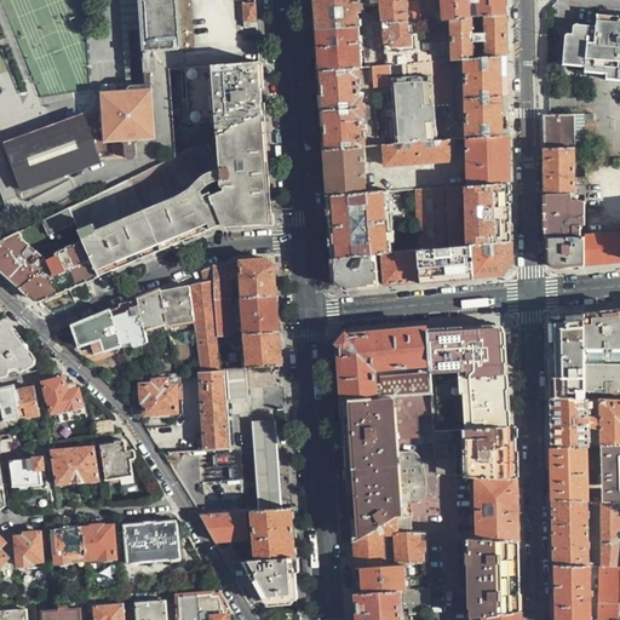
[(136,0),(139,35),(144,81),(133,82),(97,85),(98,110),(101,137),(112,136),(121,135),(135,133),(150,132),(148,89),(150,87),(149,72),(153,70),(150,49),(177,47),(172,0),(136,0)]
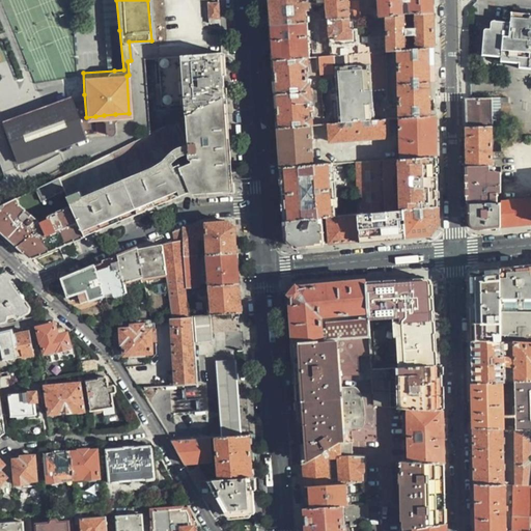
[(269,0),(272,32),(274,61),(305,58),(309,58),(306,10),(309,10),(309,3),(326,1),(329,56),(359,54),(356,19),(348,19),(347,0),(269,0)]
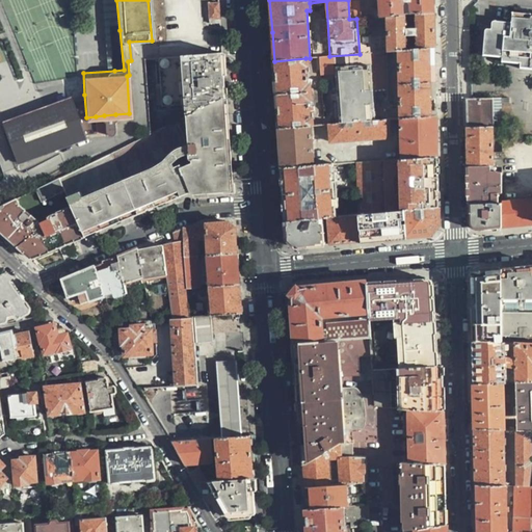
[(433,0),(357,0),(360,19),(368,18),(433,12),(433,0)]
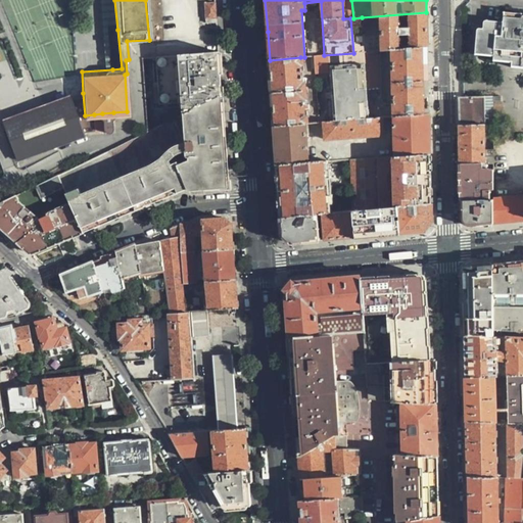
[(207,24),(217,22),(216,3),(199,4),(200,19),(207,19),(207,24)]
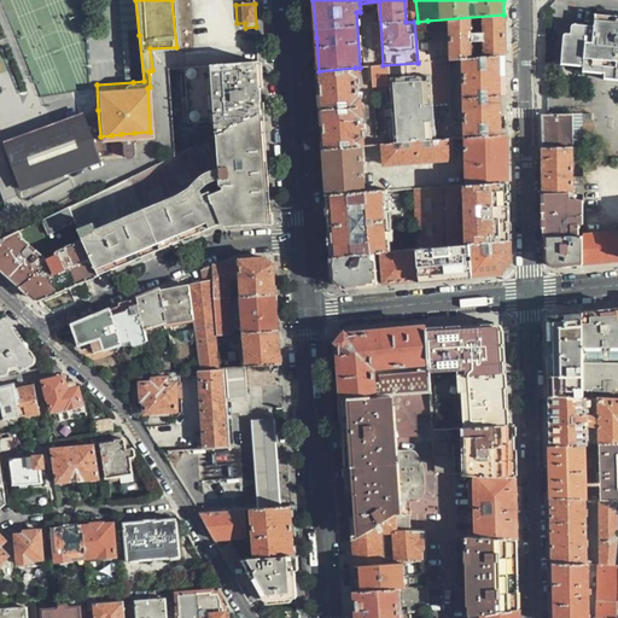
[(505,34),(503,15),(427,21),(430,62),(465,58),(505,54),(505,34)]
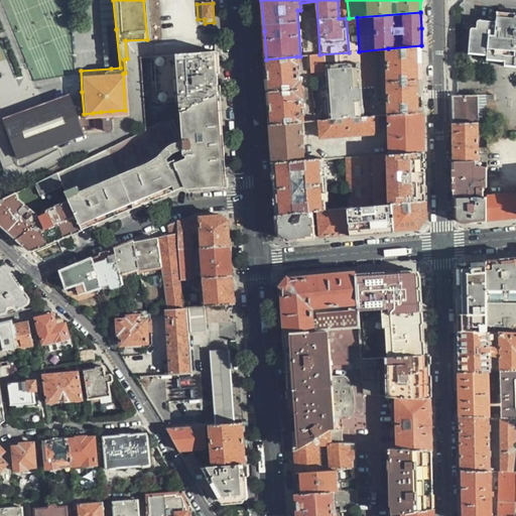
[(515,16),(507,16),(507,13),(495,12),(495,21),(475,20),(474,26),(469,26),(468,52),(486,53),(485,59),(503,61),(502,66),(515,67),(515,16)]
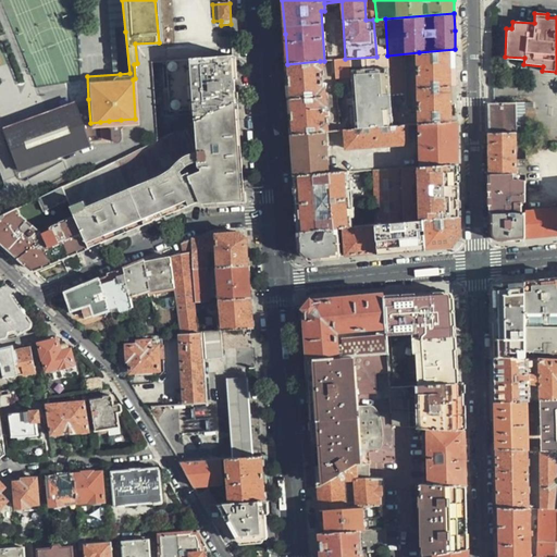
[(130,73),(125,32),(116,32),(120,74),(130,73)]
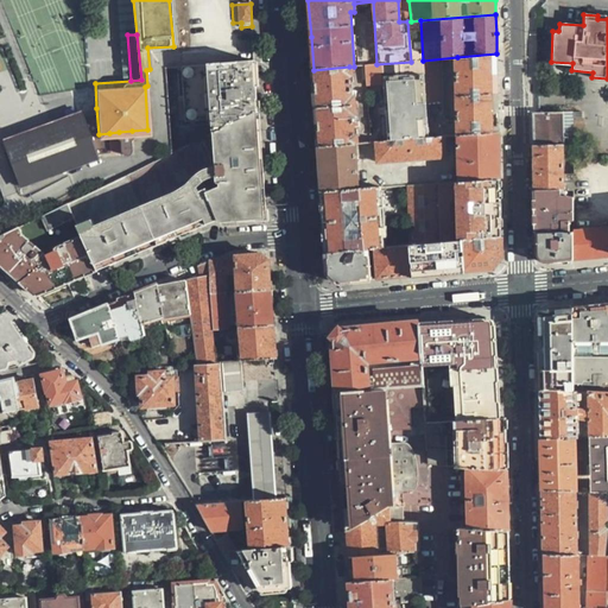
[(457,57),(460,134),(498,132),(498,118),(496,68),(496,54),(457,57)]
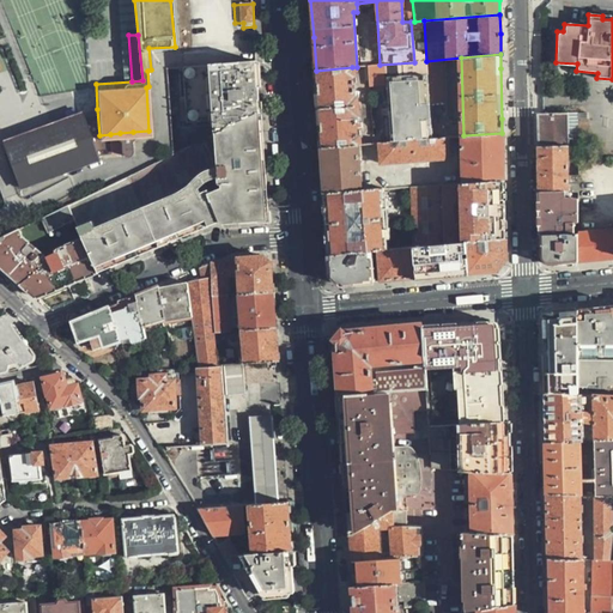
[(216,135),(260,115),(259,90),(256,61),(181,67),(186,123),(214,121),(216,135)]
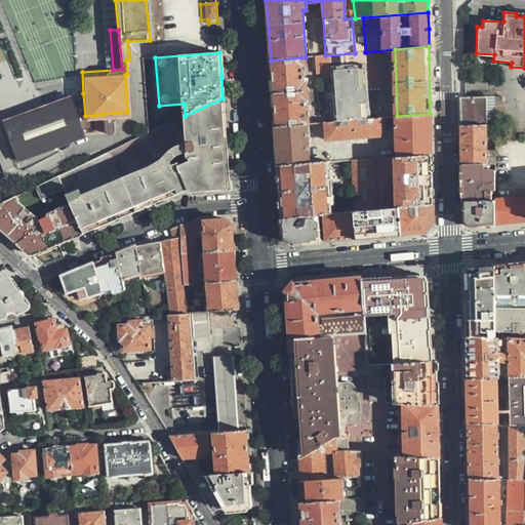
[(365,52),(355,53),(325,55),(312,56),(313,68),(315,67),(316,74),(331,74),(334,121),(370,118),(365,52)]
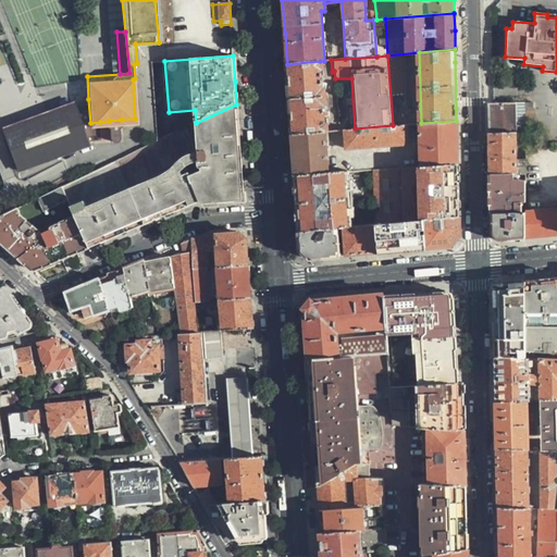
[(320,61),(287,64),(288,77),(291,119),(292,134),(325,132),(320,61)]
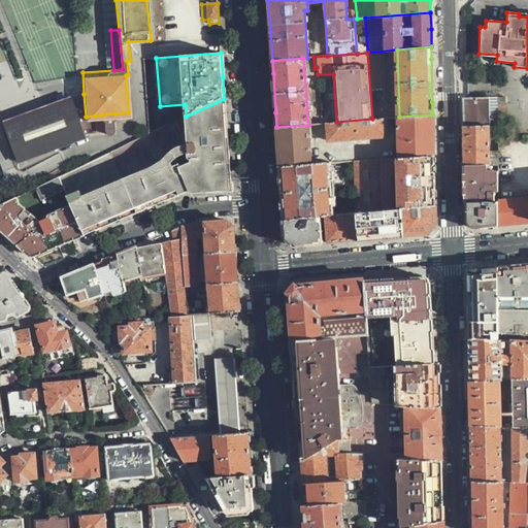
[(86,117),(84,94),(83,94),(80,94),(79,94),(78,94),(76,95),(75,95),(74,95),(72,95),(71,96),(70,97),(69,97),(67,98),(79,128),(96,127),(95,116),(86,117)]
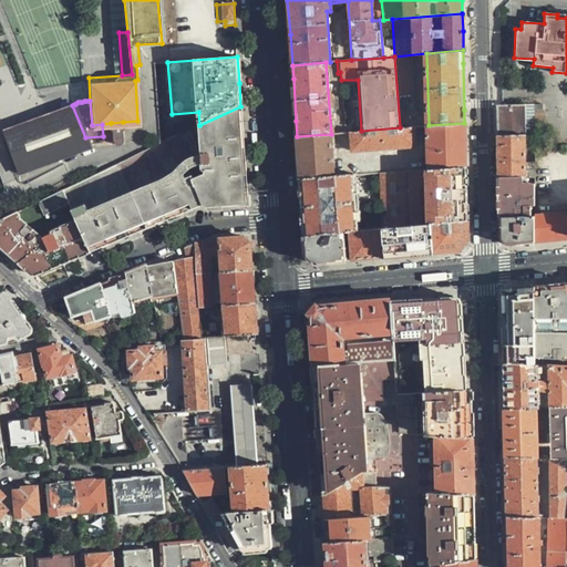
[(85,137),(72,105),(71,102),(0,130),(0,134),(14,169),(88,142),(85,137)]
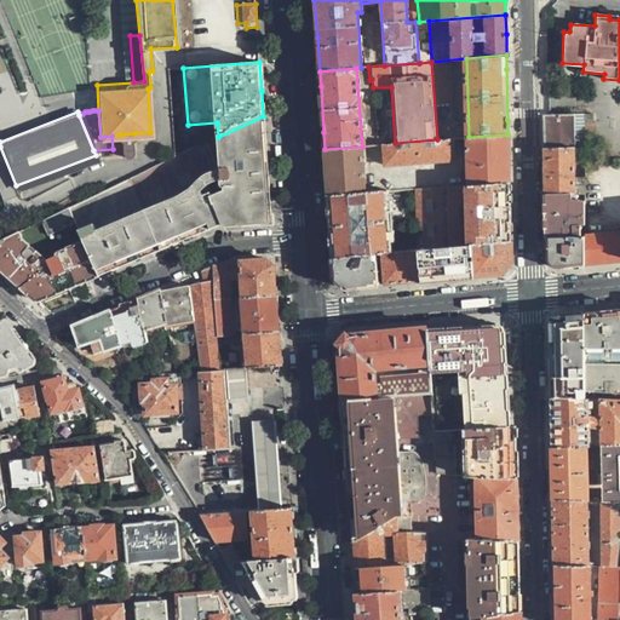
[(574,115),(574,113),(549,113),(544,113),(544,131),(545,148),(573,147),(584,145),(583,115),(574,115)]
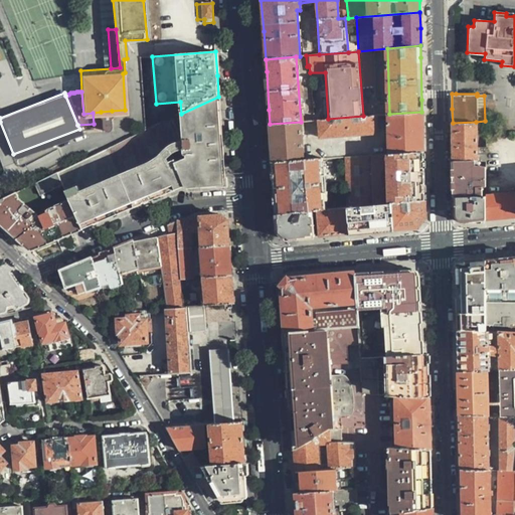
[(221,135),(218,97),(181,114),(184,143),(182,143),(181,144),(180,144),(178,145),(176,145),(174,146),(171,147),(168,149),(166,150),(164,152),(161,154),(159,156),(155,160),(153,162),(149,164),(80,192),(77,185),(65,191),(69,200),(82,230),(185,187),(186,188),(187,189),(190,189),(225,185),(221,135)]
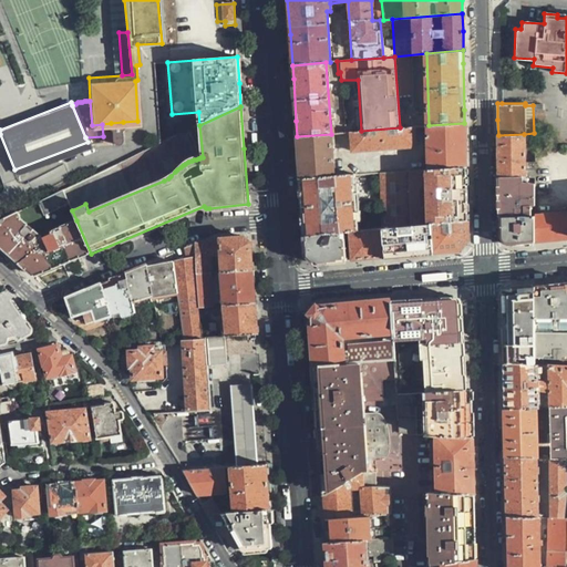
[(123,124),(123,122),(111,123),(111,125),(112,130),(113,138),(116,142),(120,142),(123,138),(122,129),(123,124)]
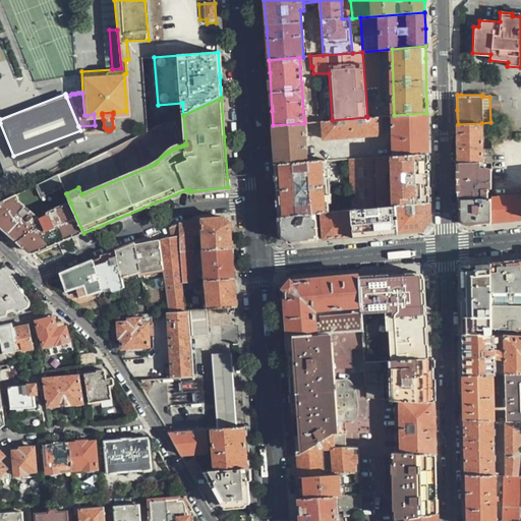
[(394,115),(394,155),(427,153),(427,131),(426,113),(394,115)]
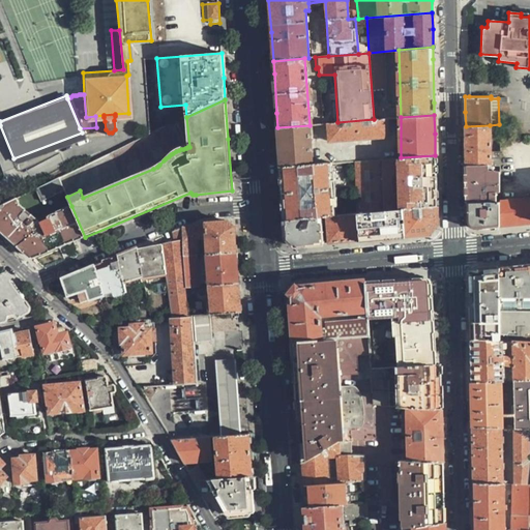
[(189,147),(186,117),(148,135),(58,177),(64,190),(67,197),(80,190),(83,198),(153,169),(157,167),(159,165),(164,160),(166,158),(169,156),(171,154),(173,153),(176,151),(179,150),(181,149),(183,149),(185,148),(186,148),(187,147),(189,147)]
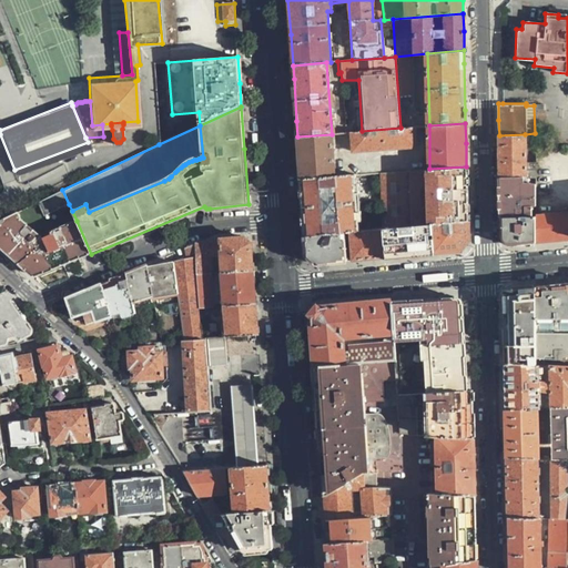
[(415,145),(414,127),(401,128),(362,131),(351,132),(352,150),(415,145)]
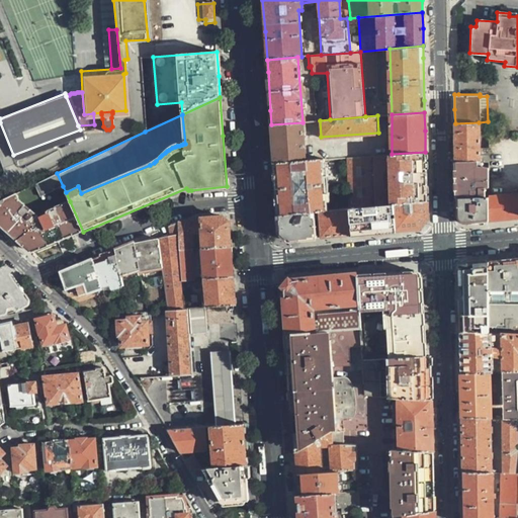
[(303,122),(271,124),(272,144),(274,163),(306,161),(303,122)]
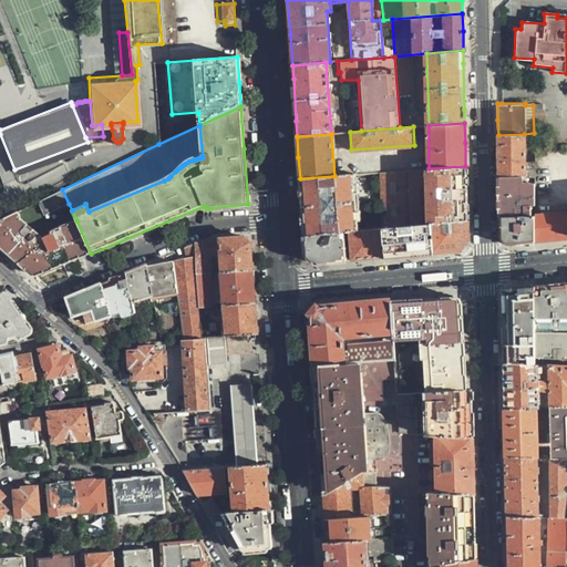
[(524,134),(498,135),(498,161),(498,177),(534,176),(534,161),(525,162),(524,134)]
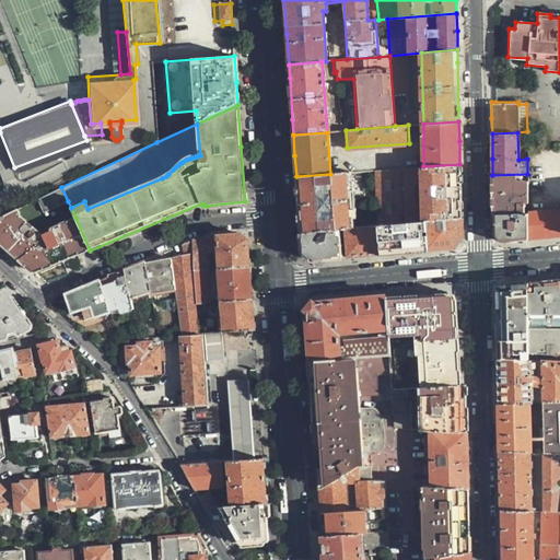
[(375,170),(377,226),(427,222),(463,220),(461,189),(459,164),(423,166),(375,170)]
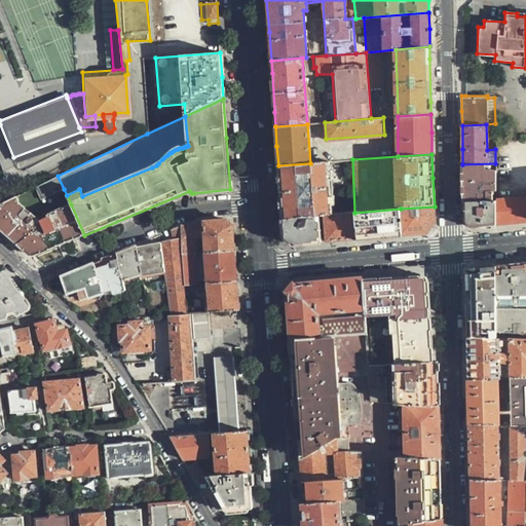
[(310,163),(278,165),(279,190),(282,216),(282,218),(317,215),(323,215),(331,215),(328,162),(310,163)]
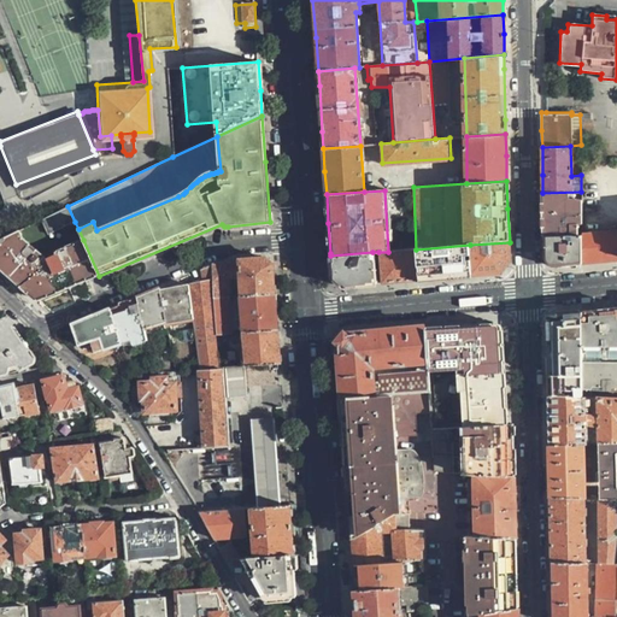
[(576,222),(581,221),(581,192),(542,193),(544,227),(544,235),(576,234),(576,222)]
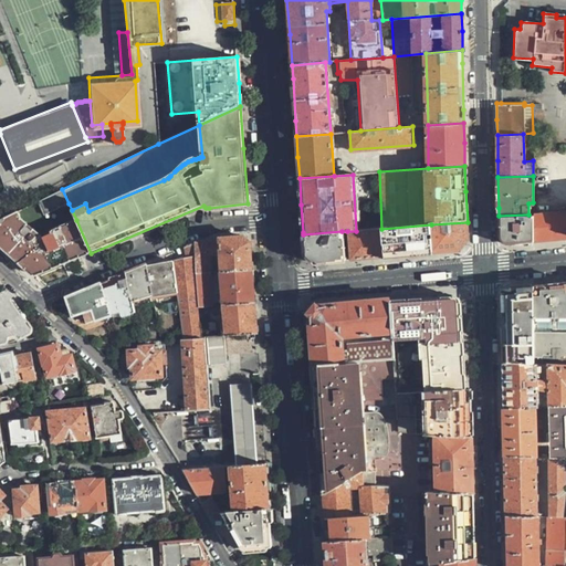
[(69,203),(62,189),(38,200),(44,215),(69,203)]
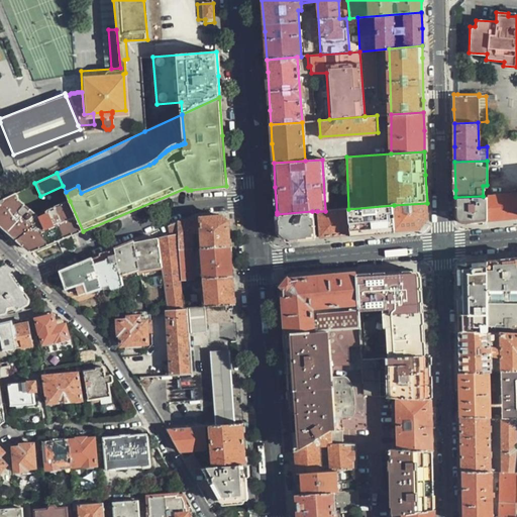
[(516,192),(487,194),(487,196),(488,219),(516,216),(516,192)]
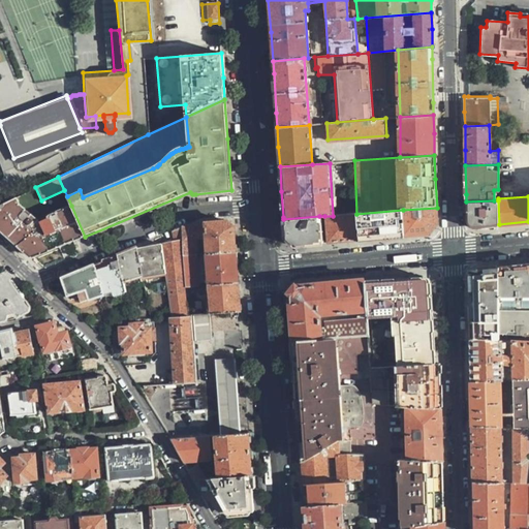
[(33,257),(85,237),(71,206),(48,215),(49,218),(42,220),(43,224),(40,225),(36,221),(37,220),(14,197),(0,205),(0,228),(2,231),(11,240),(33,257)]
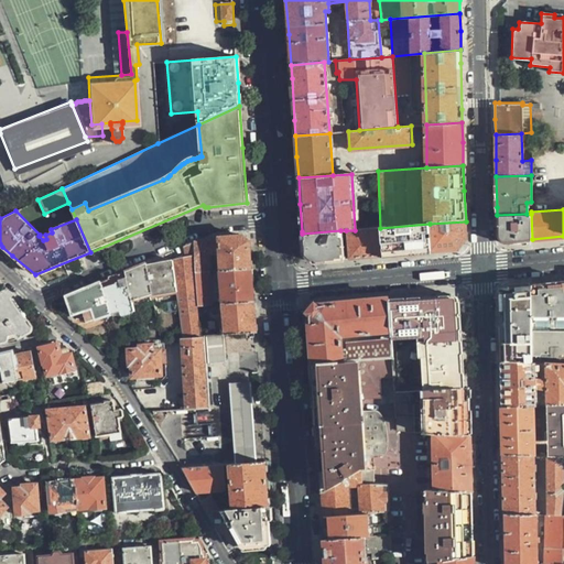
[(532,239),(531,214),(527,214),(497,215),(497,232),(508,241),(519,240),(532,239)]
